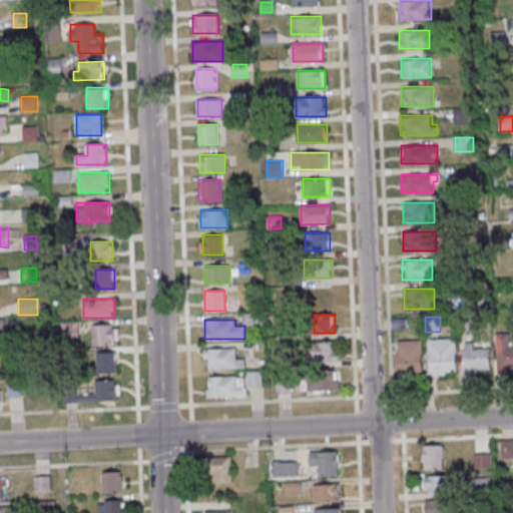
[(119,345),(118,325),(93,325),(93,345),(119,345)]
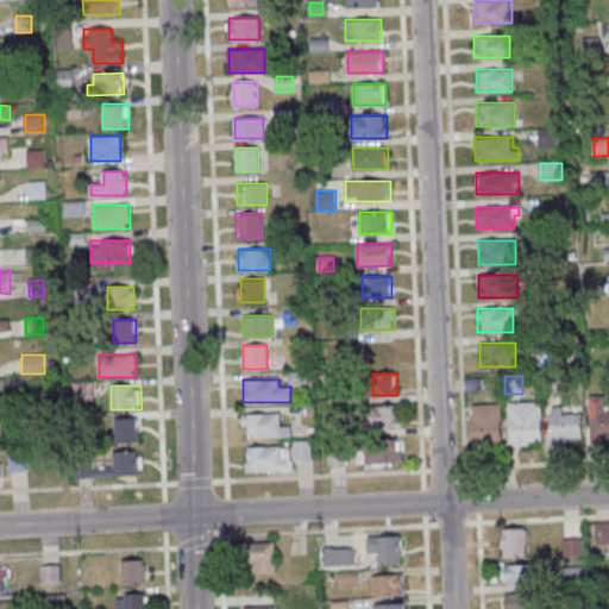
[(608,396),(590,396),(590,440),(608,439),(608,408),(608,409),(608,396)]
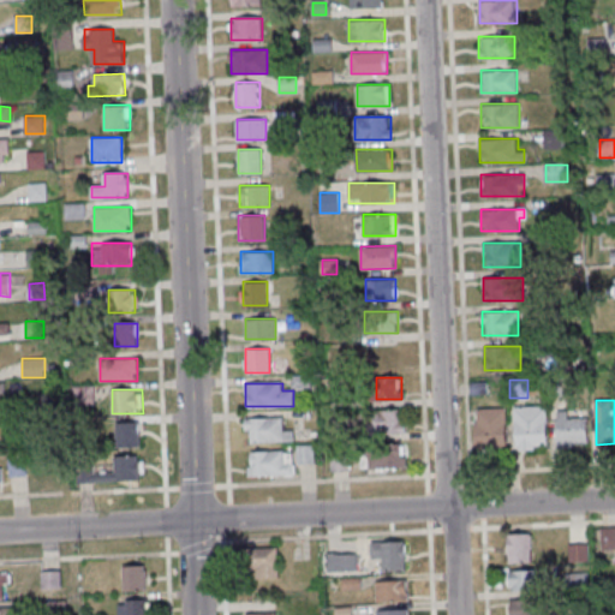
[(547,406),(517,406),(517,448),(547,448),(547,406)]
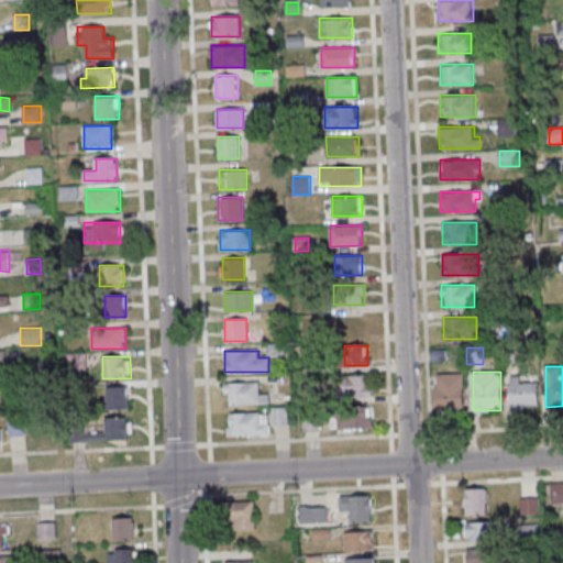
[(464,410),(464,373),(435,373),(435,410),(464,410)]
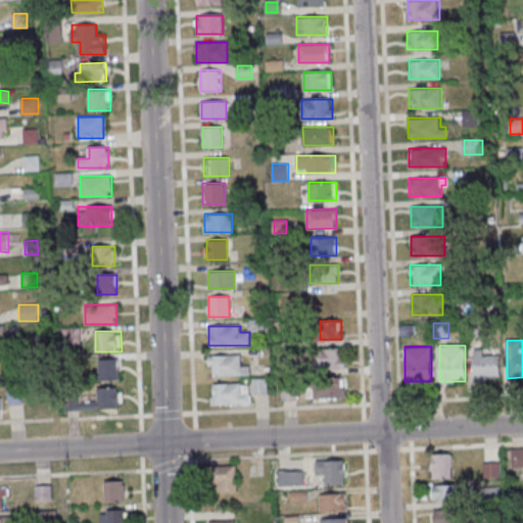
[(344,348),(321,348),(321,368),(344,368),(344,348)]
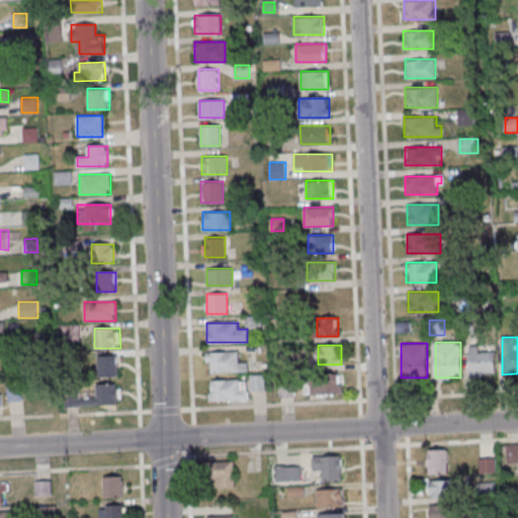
[(468,346),(468,375),(495,375),(495,353),(482,353),(482,346),(468,346)]
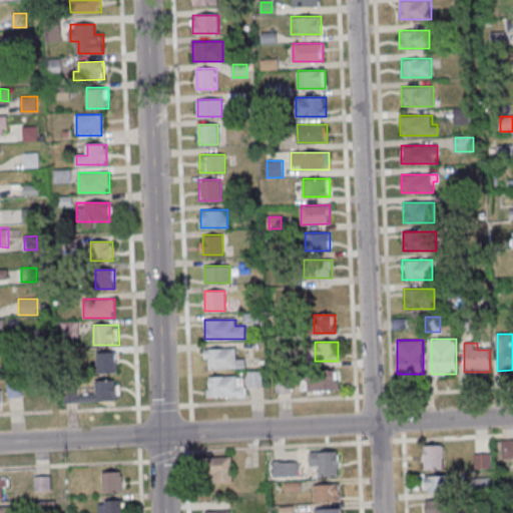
[(237,357),(237,349),(205,349),(205,368),(243,368),(243,357),(237,357)]
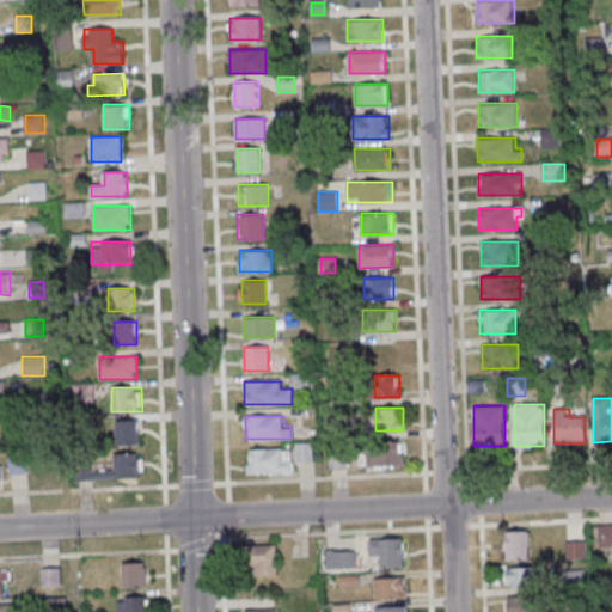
[(116,445),(140,445),(140,420),(116,420),(116,445)]
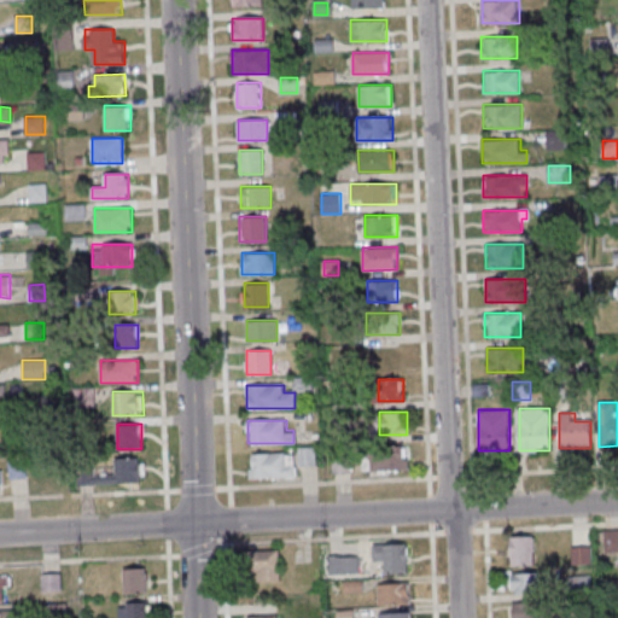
[(369,471),(407,471),(407,447),(369,447),(369,471)]
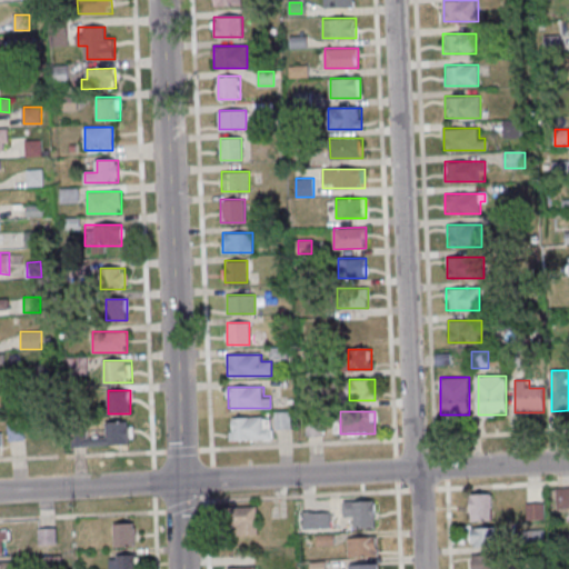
[(230,417),(230,440),(271,440),(271,417),(230,417)]
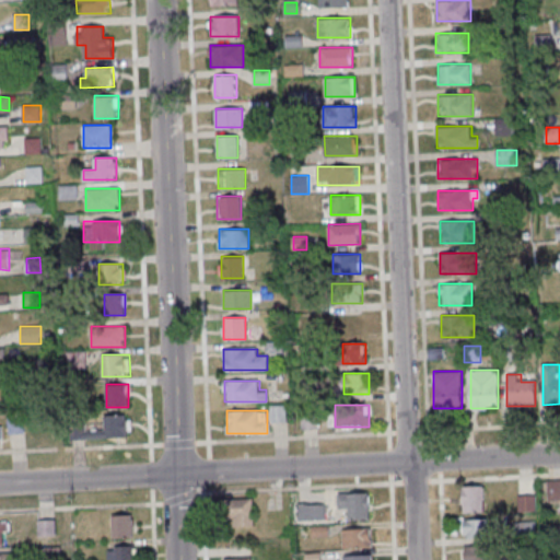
[(92,438),(130,438),(130,415),(105,415),(105,430),(92,430),(92,438)]
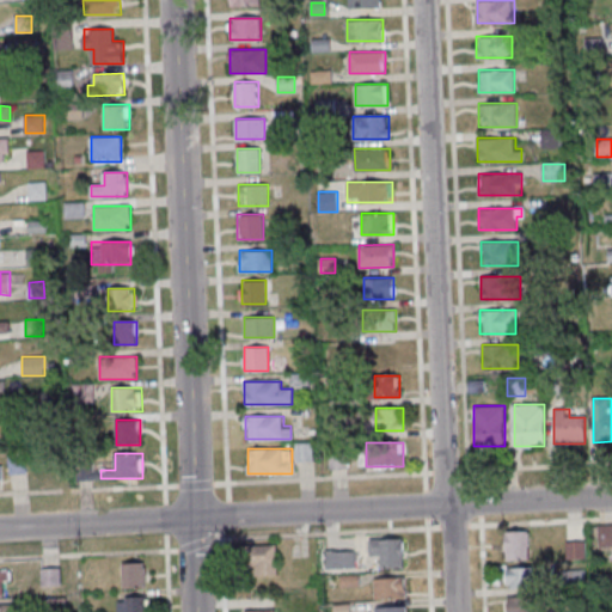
[(611,524),(599,525),(599,546),(611,545),(611,524)]
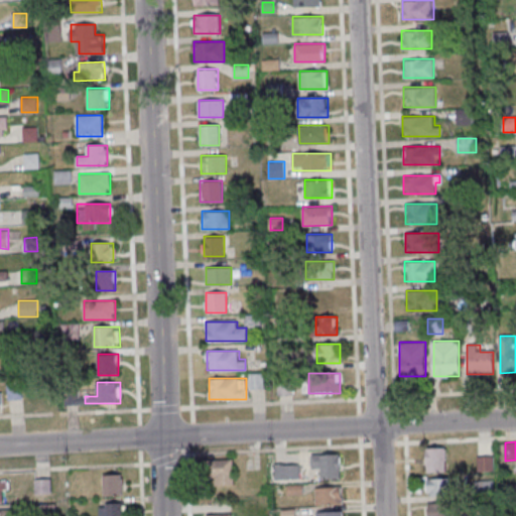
[(427,448),(427,472),(446,472),(446,448),(427,448)]
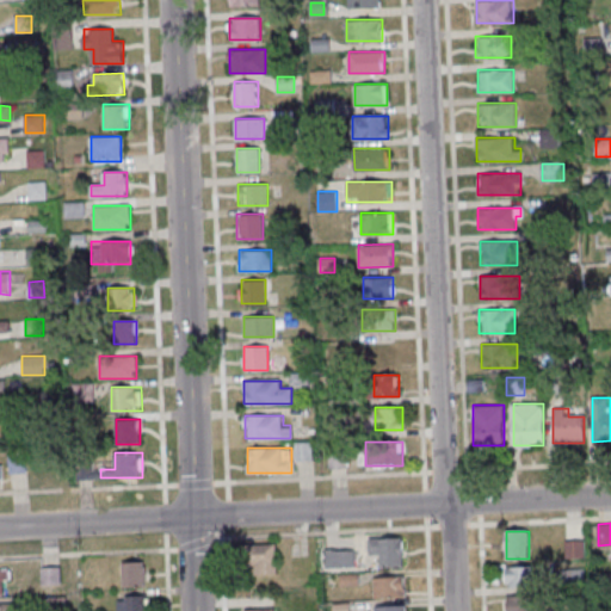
[(402,565),(402,537),(369,537),(369,553),(381,553),(381,565),(402,565)]
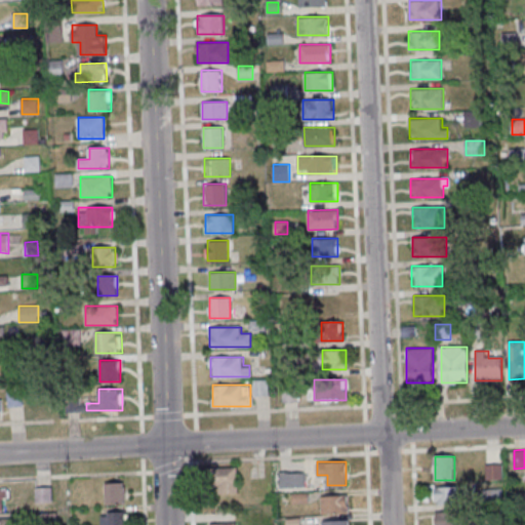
[(486,462),(486,477),(501,477),(501,462),(486,462)]
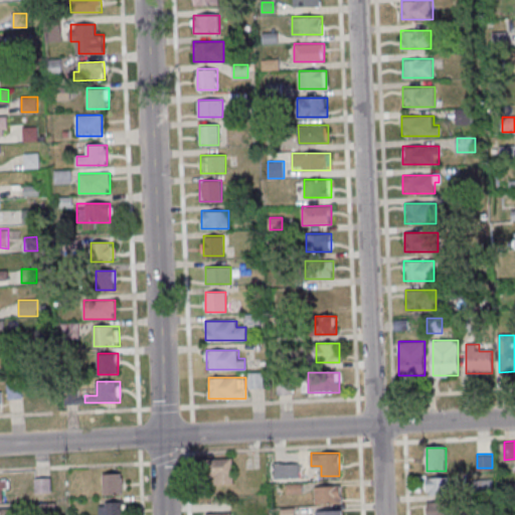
[(211,458),(211,484),(233,484),(233,458),(211,458)]
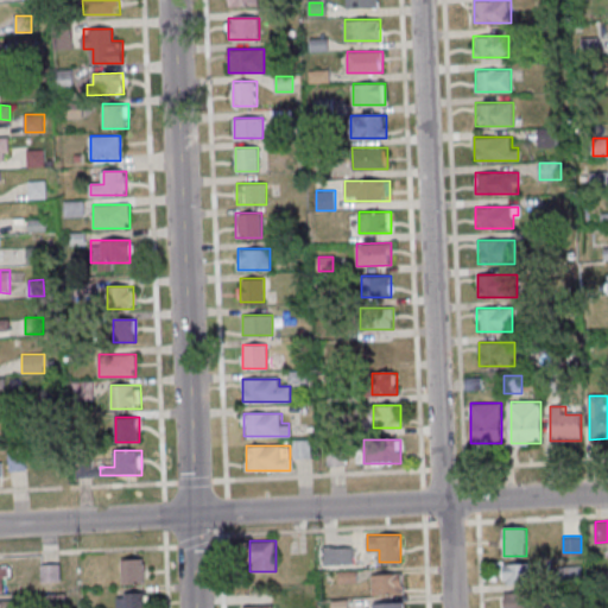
[(145,583),(145,559),(122,559),(122,583),(145,583)]
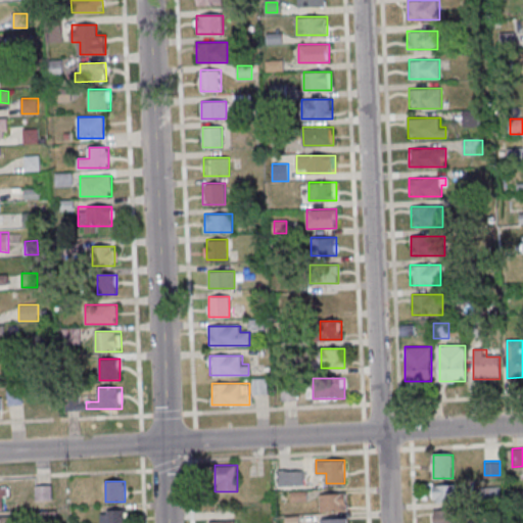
[(459,484),(433,484),(433,503),(459,503),(459,484)]
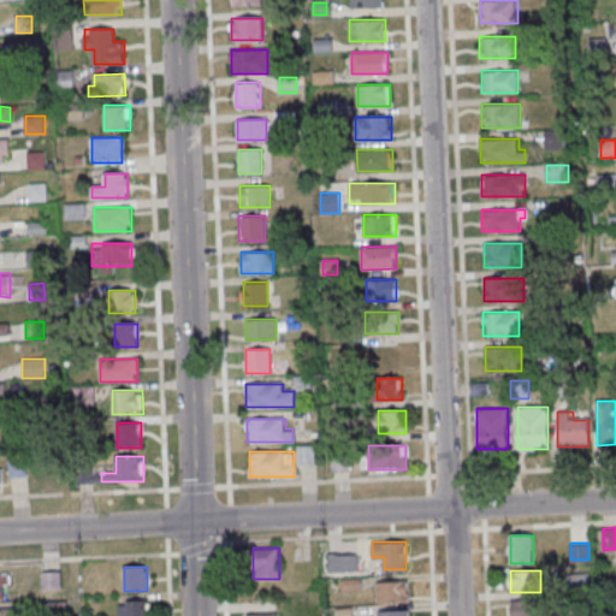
[(61,588),(61,572),(42,572),(42,588),(61,588)]
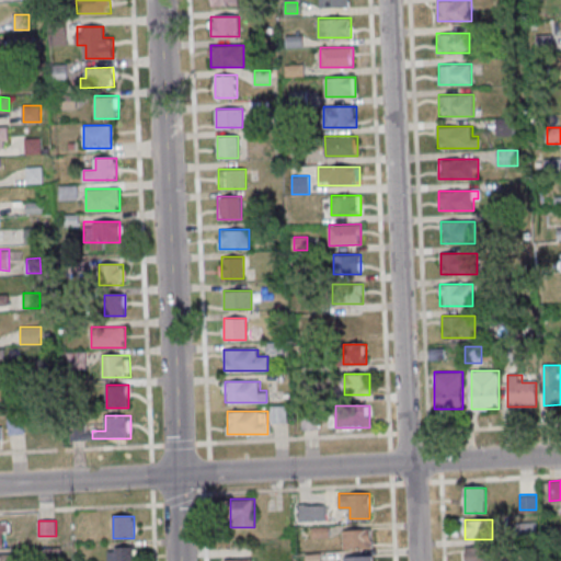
[(521,536),(533,534),(530,522),(518,525),(521,536)]
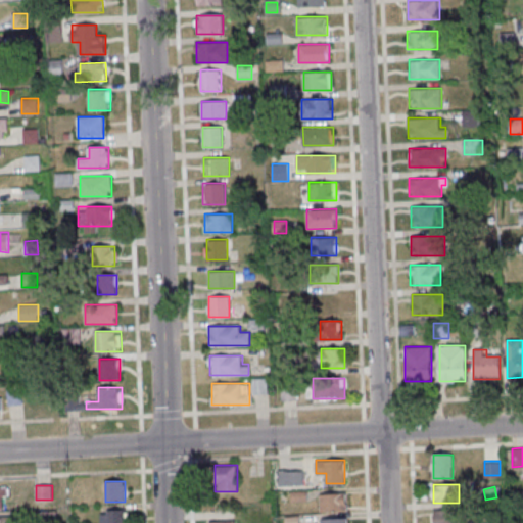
[(346,510),(346,493),(320,493),(320,511),(346,510)]
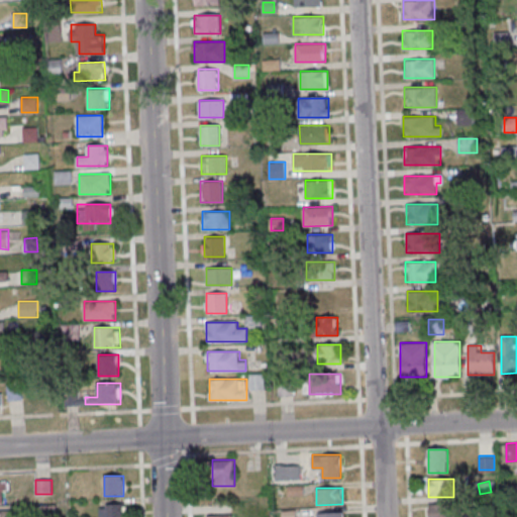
[(124,516),(124,504),(99,504),(99,516),(124,516)]
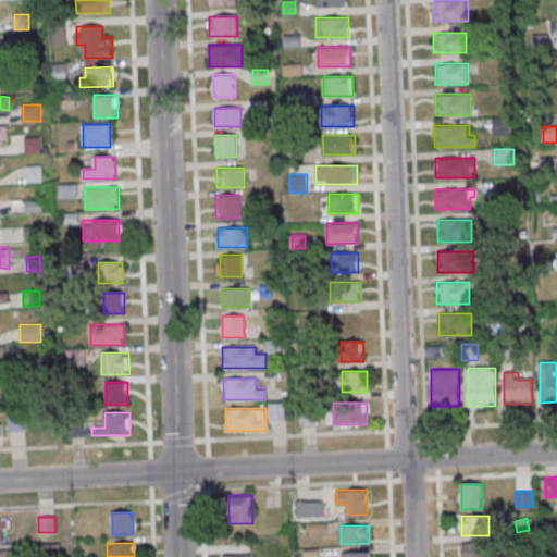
[(486,556),(487,543),(462,543),(462,556),(486,556)]
